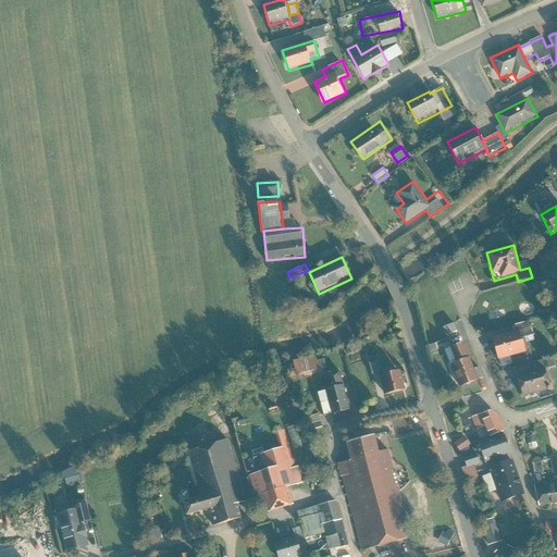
[(455,322),(443,326),(446,335),(458,331),(455,322)]
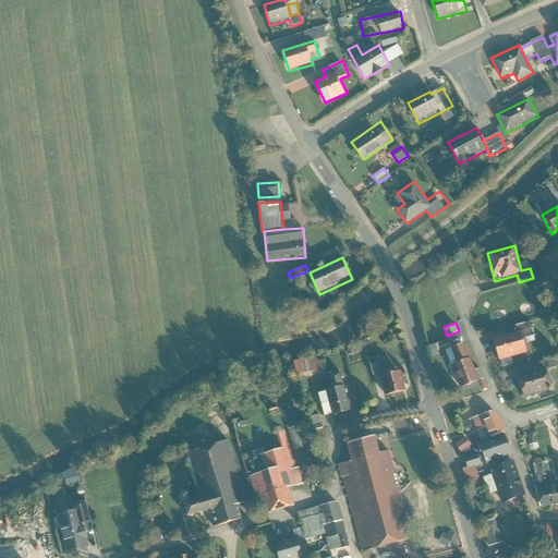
[(522,332),(494,338),(499,361),(528,355),(522,332)]
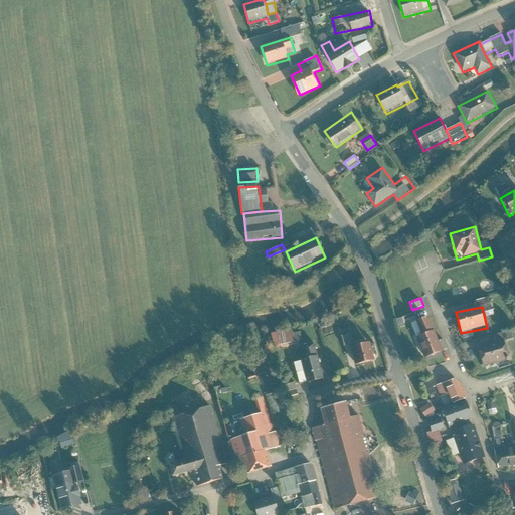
[(428,317),(417,321),(422,335),(416,337),(425,358),(442,352),(428,317)]
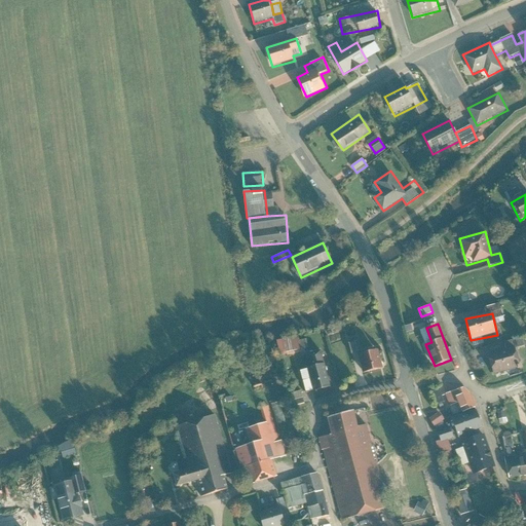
[(284,339),(285,350),(300,349),(299,338),(284,339)]
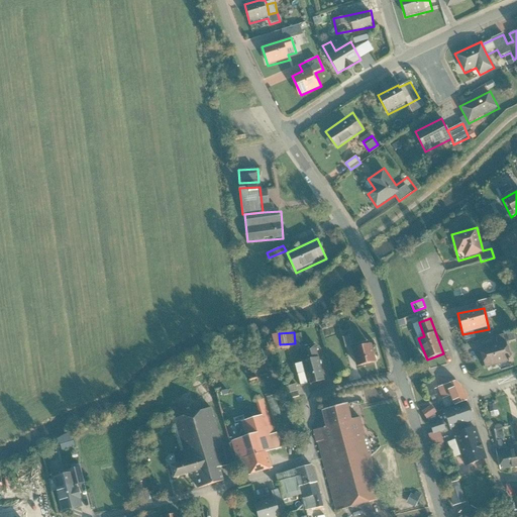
[(342,336),(345,348),(353,346),(351,334),(342,336)]
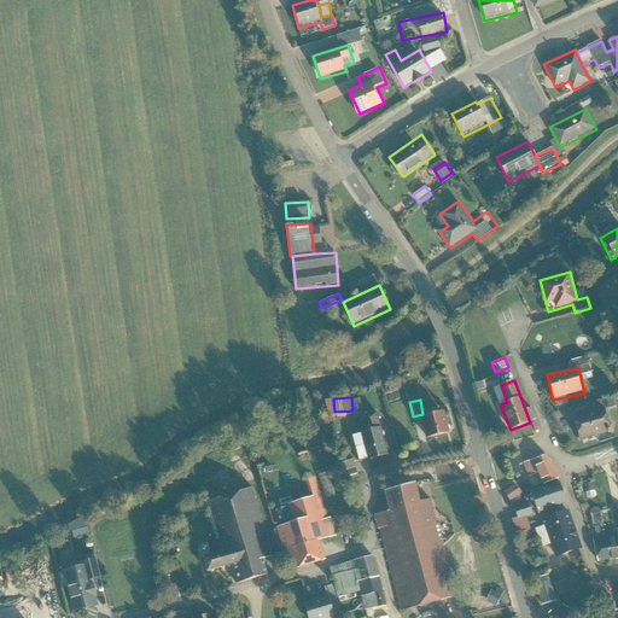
[(606,408),(576,417),(582,441),(613,433),(606,408)]
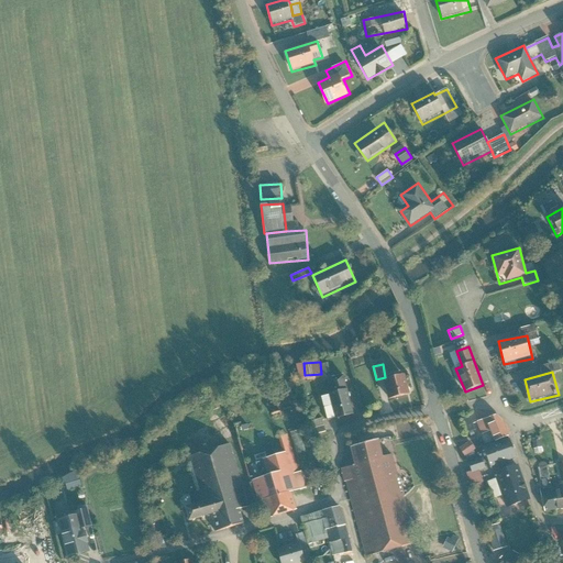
[(407,374),(384,378),(388,400),(411,395),(407,374)]
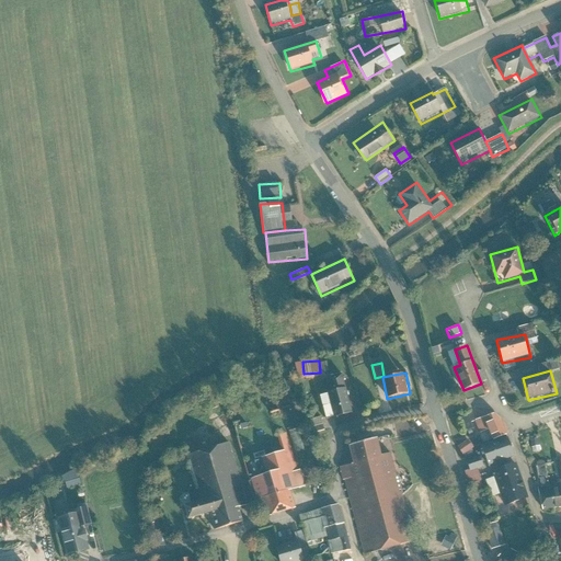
[(346,387),(321,393),(328,419),(353,412),(346,387)]
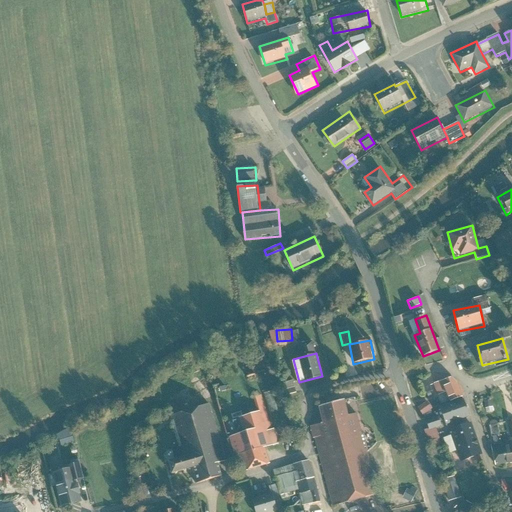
[(462,398),(455,377),(433,385),(440,406),(462,398)]
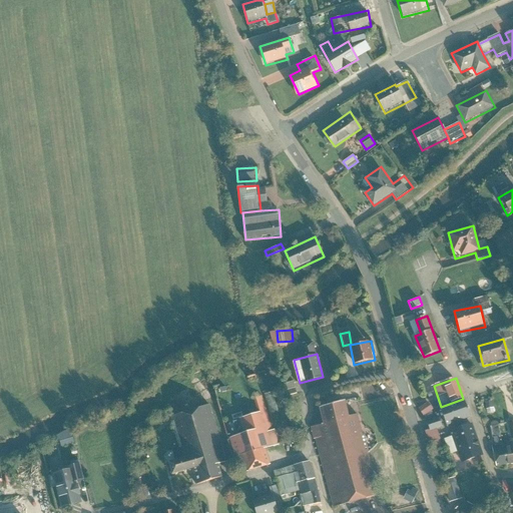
[(347,400),(319,408),(324,424),(312,427),(332,507),(380,495),(358,414),(351,416),(347,400)]
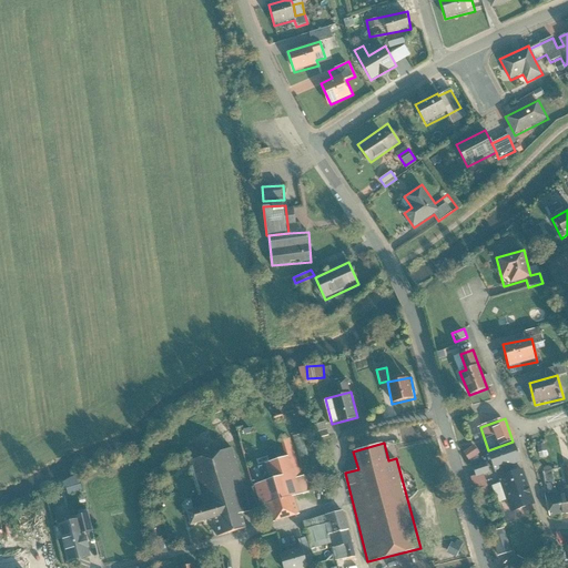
[(474,445),(464,454),(472,463),(482,454),(474,445)]
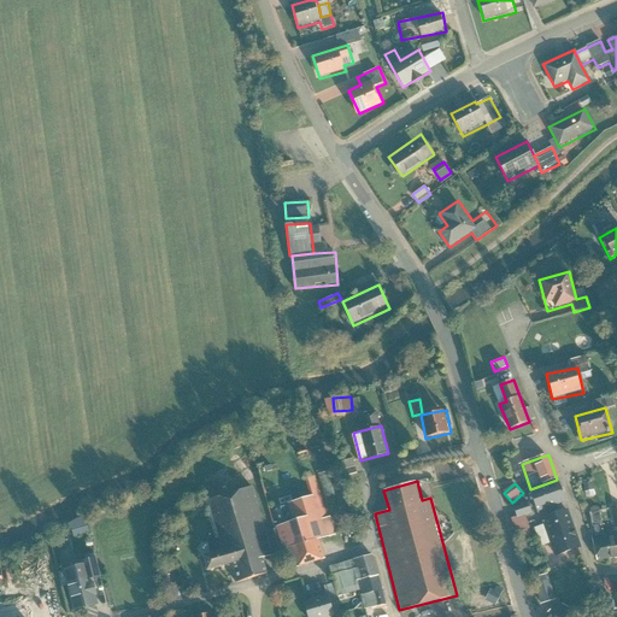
[(254,487),(207,500),(222,551),(204,557),(209,573),(231,566),(236,583),(266,575),(263,559),(275,556),(254,487)]
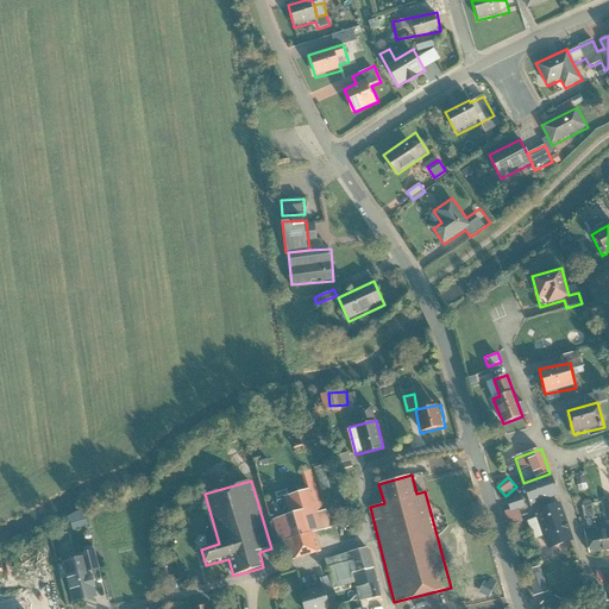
[(312,489),(284,497),(289,514),(272,519),(281,546),(289,544),(294,560),(322,551),(316,533),(332,528),(327,512),(319,514),(312,489)]
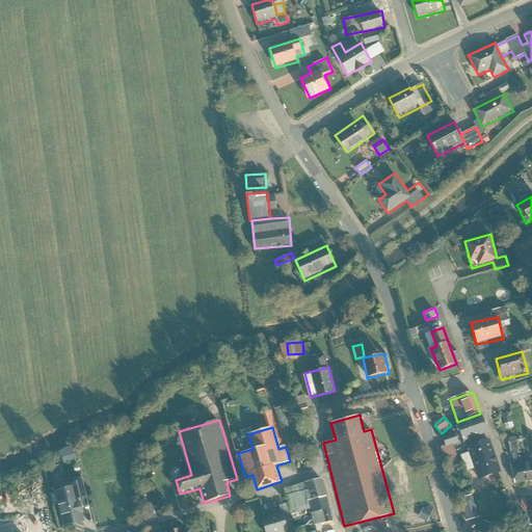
[(455,432),(443,435),(446,446),(458,442),(455,432)]
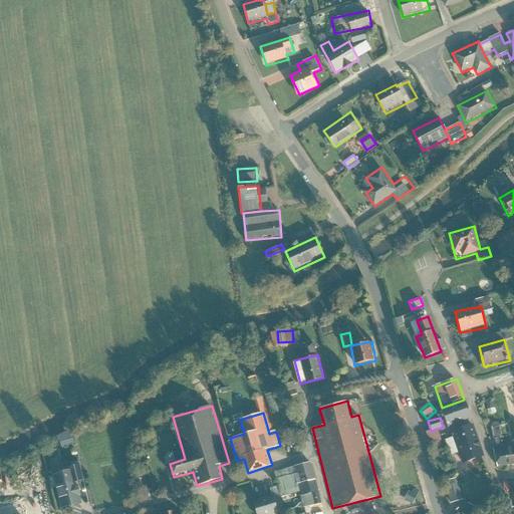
[(513,422),(496,424),(497,438),(513,437),(513,422)]
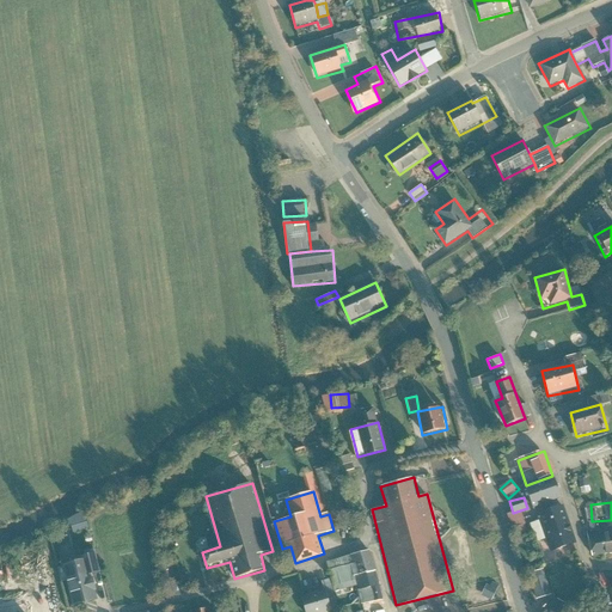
[(563,506),(537,514),(539,520),(530,524),(537,544),(545,542),(550,554),(576,545),(563,506)]
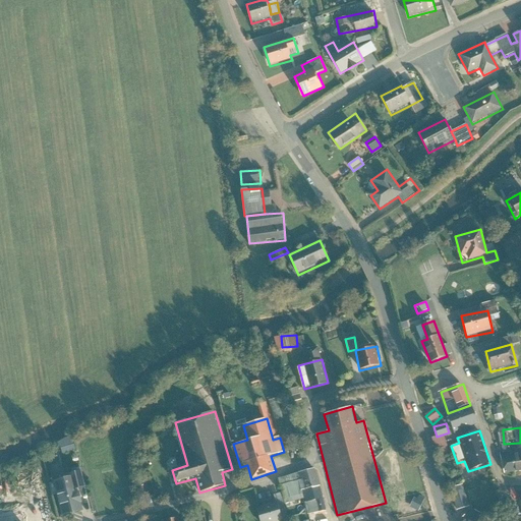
[(71,437),(57,441),(61,455),(75,450),(71,437)]
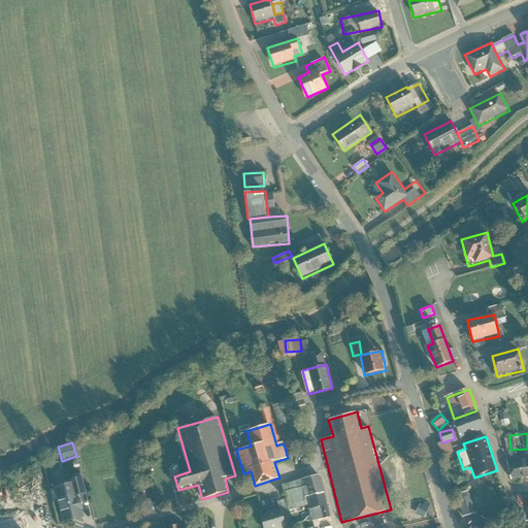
[(523,458),(508,460),(513,481),(527,477),(523,458)]
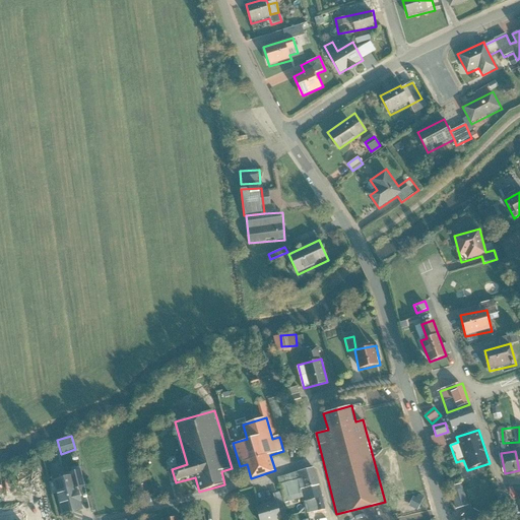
[(83,466),(67,470),(69,478),(56,481),(57,489),(55,489),(61,516),(84,511),(79,489),(88,486),(83,466)]
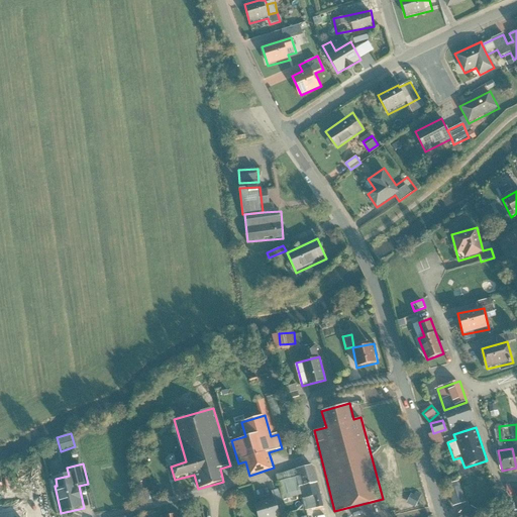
[(313,464),(277,475),(284,500),(301,496),(305,511),(324,506),(313,464)]
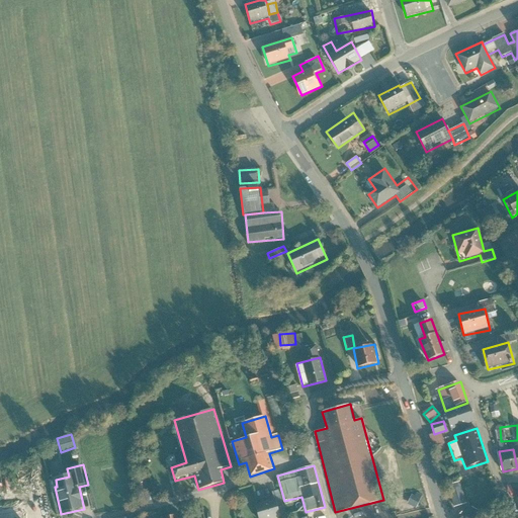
[(462,481),(447,486),(453,508),(468,503),(462,481)]
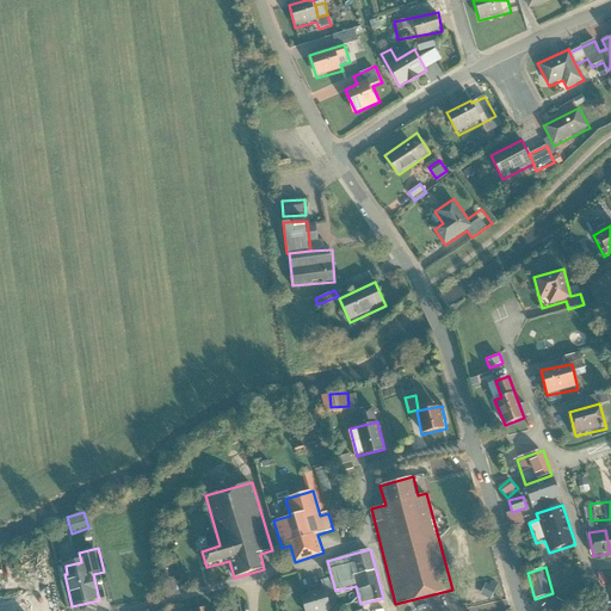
[(498,588),(486,582),(480,594),(492,599),(498,588)]
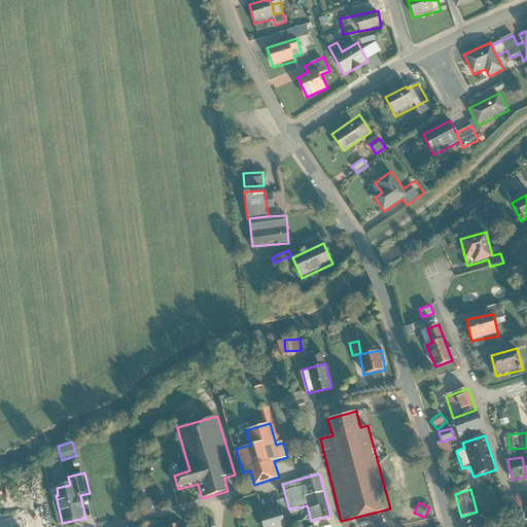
[(281,508),(258,515),(261,526),(282,526),(286,526),(281,508)]
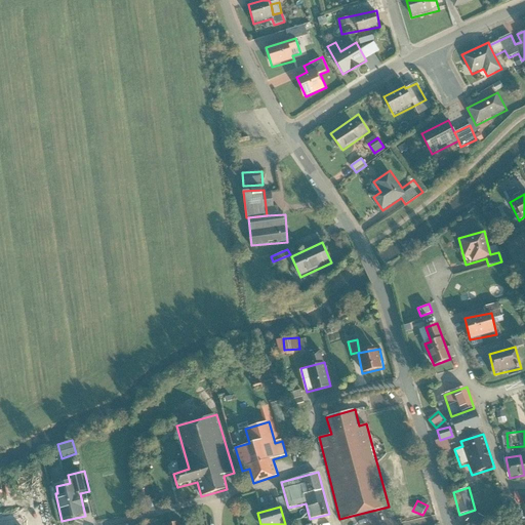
[(22,524),(19,511),(0,513),(0,524),(22,524)]
